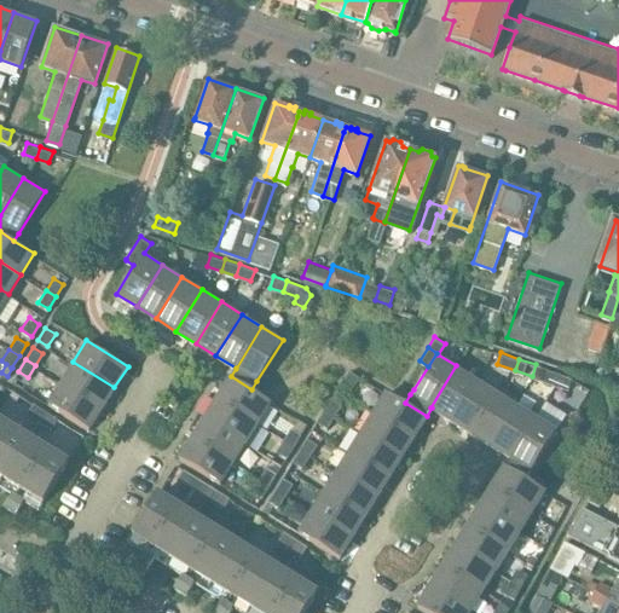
[(61,381),(102,408),(114,387),(73,362),(61,381)]
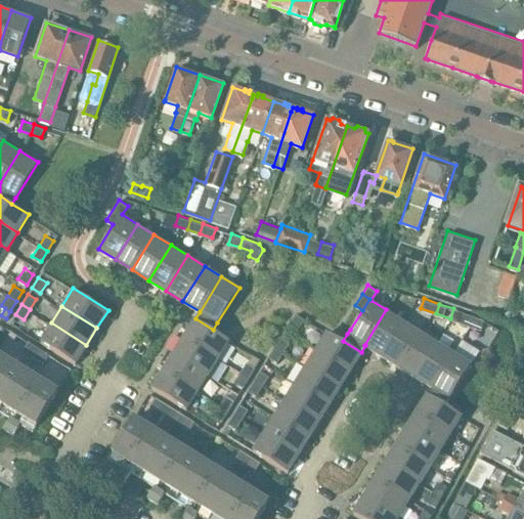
[(453,308),(450,318),(465,323),(469,313),(453,308)]
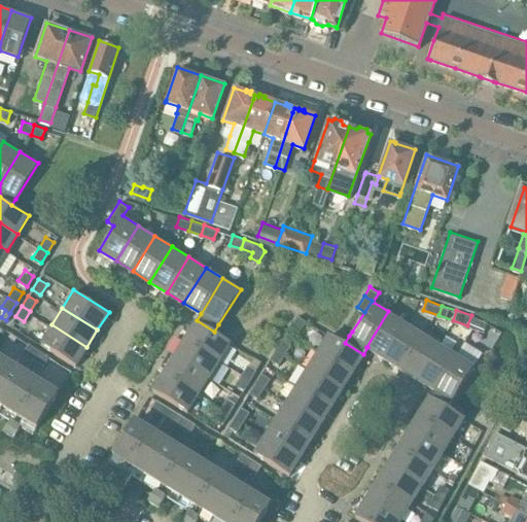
[(388,311),(366,347),(367,347),(383,357),(405,321),(388,311)]
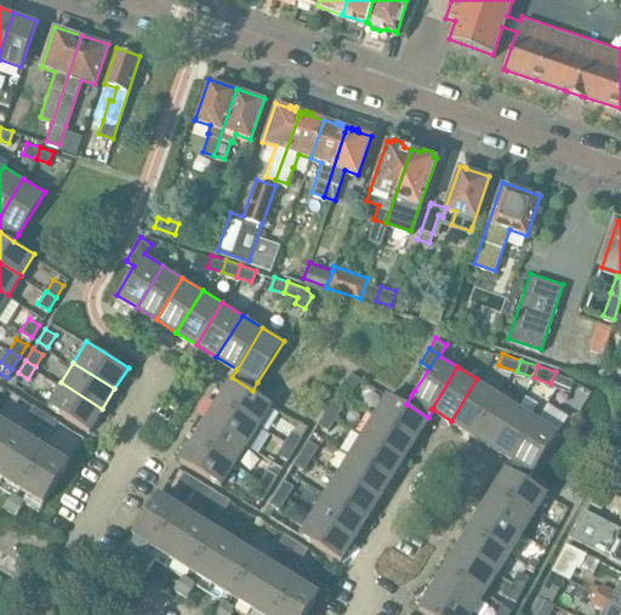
[(349,370),(342,382),(353,388),(360,377),(349,370)]
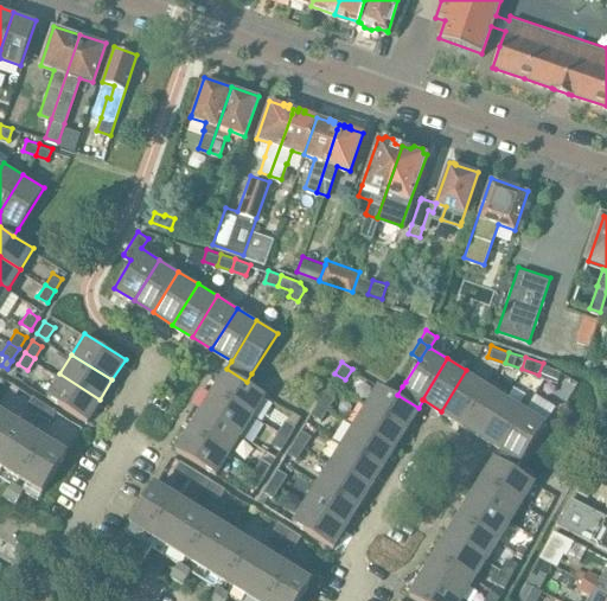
[(543,363),(538,375),(557,381),(561,370),(543,363)]
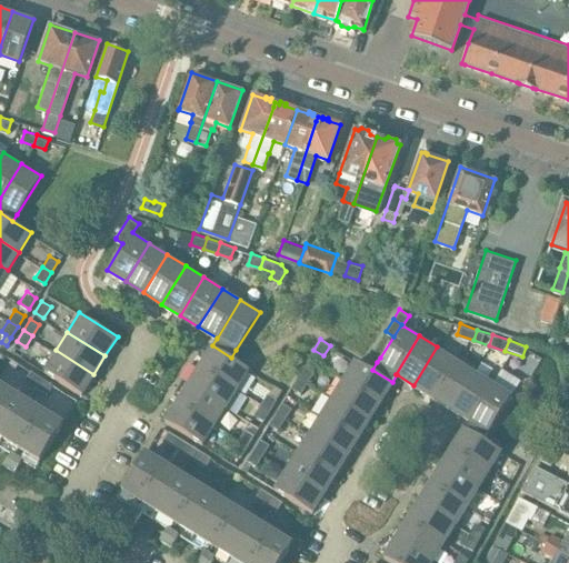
[(250,369),(231,358),(212,345),(200,364),(238,388),(250,369)]
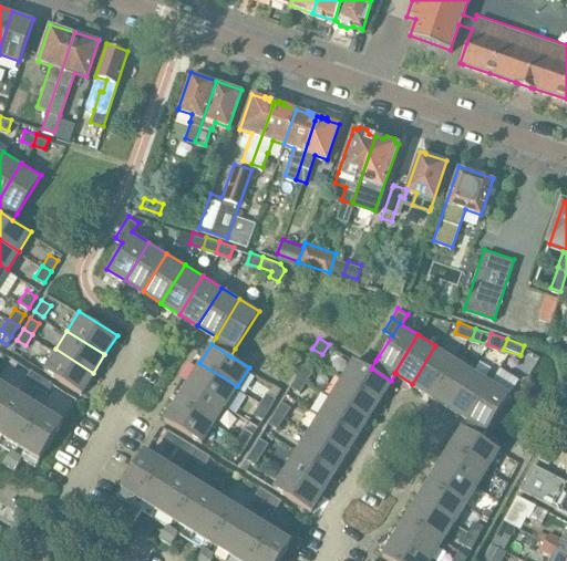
[(435,345),(412,384),(430,395),(454,356),(435,345)]
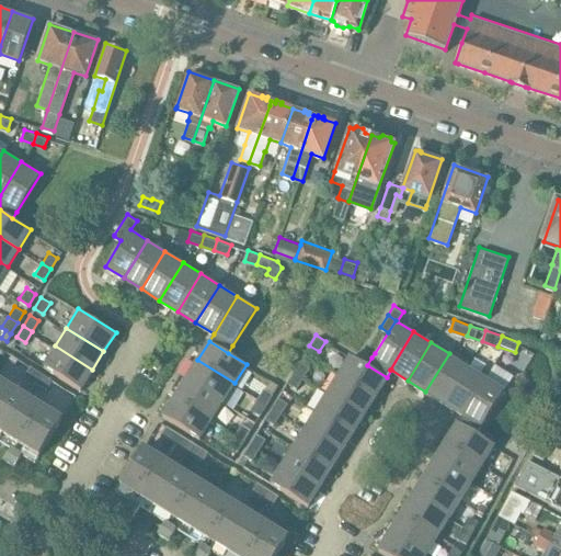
[(43,364),(80,388),(92,370),(55,345),(43,364)]
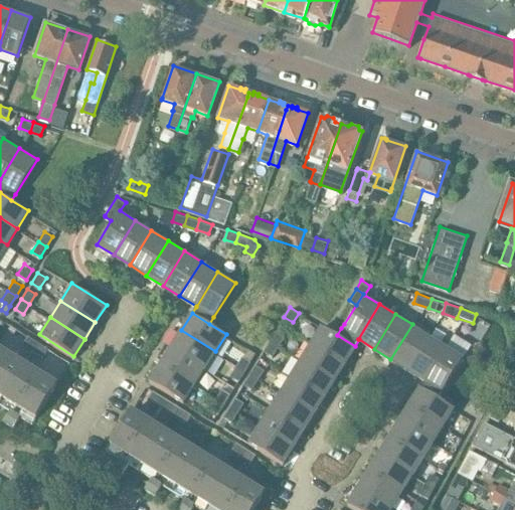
[(355,346),(337,335),(320,324),(310,342),(344,363),(355,346)]
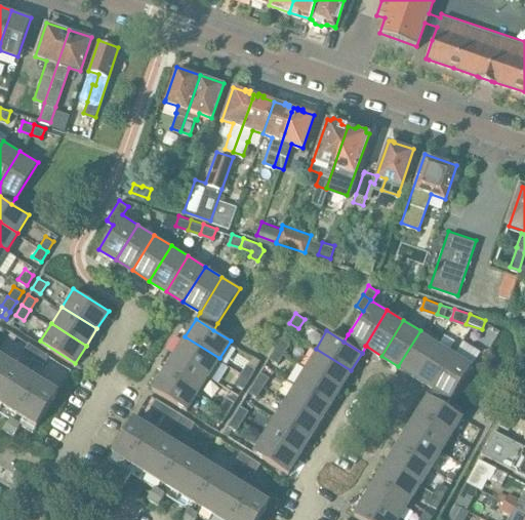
[(420,330),(398,366),(415,376),(437,341),(420,330)]
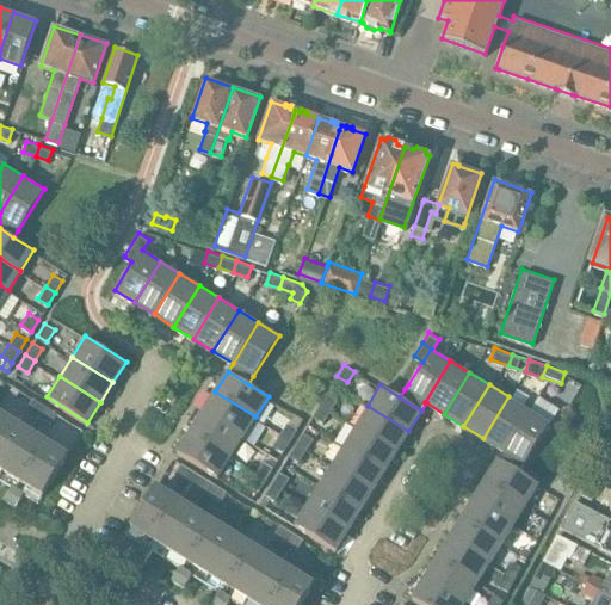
[(202,412),(242,437),(255,417),(215,391),(202,412)]
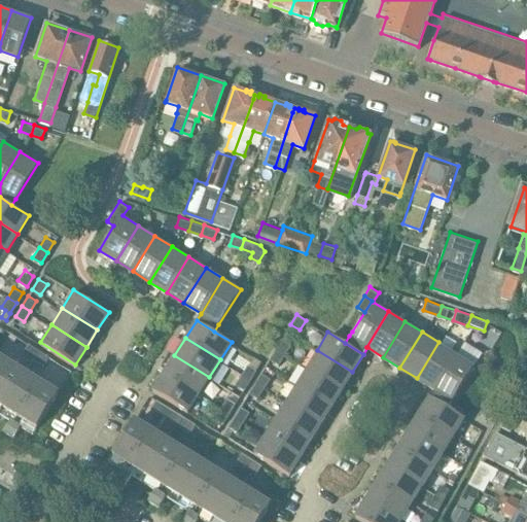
[(276,348),(285,353),(291,344),(282,338),(276,348)]
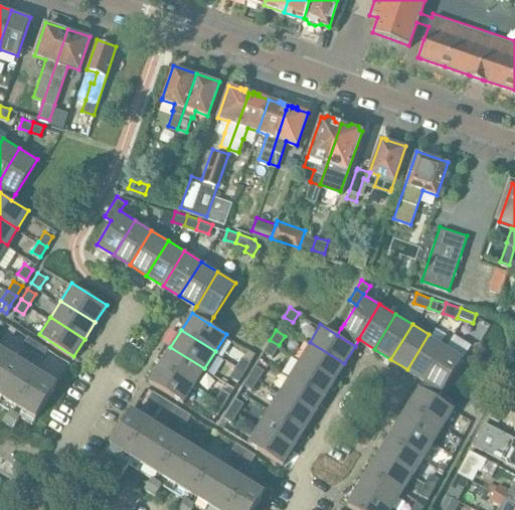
[(27,334),(22,342),(31,349),(37,340),(27,334)]
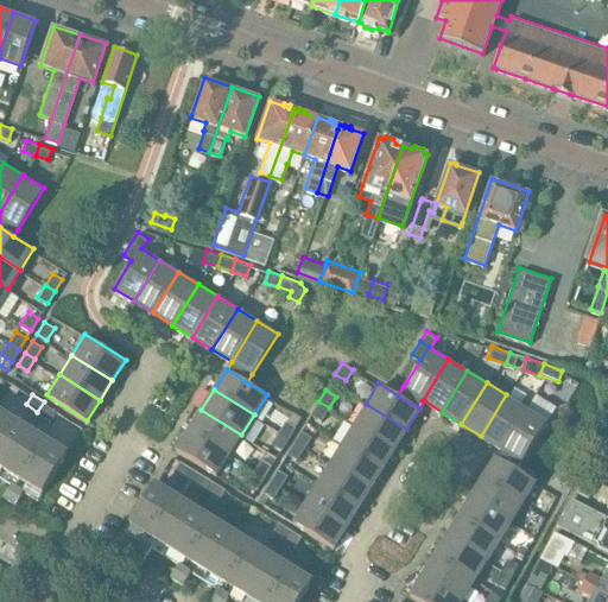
[(506,394),(481,436),(500,448),(525,406),(506,394)]
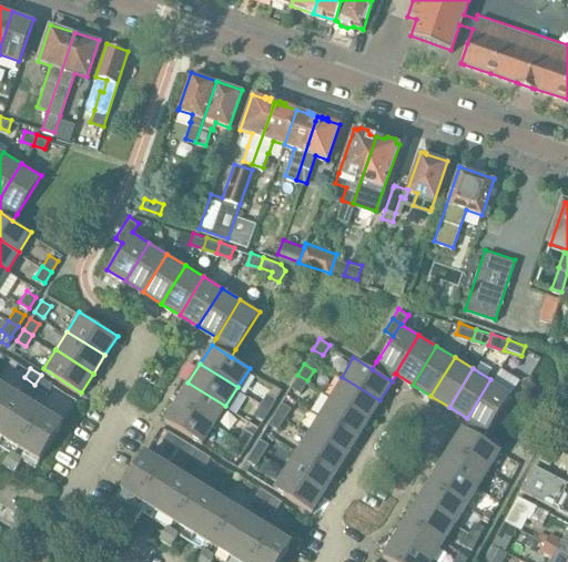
[(41,375),(34,385),(46,391),(52,381),(41,375)]
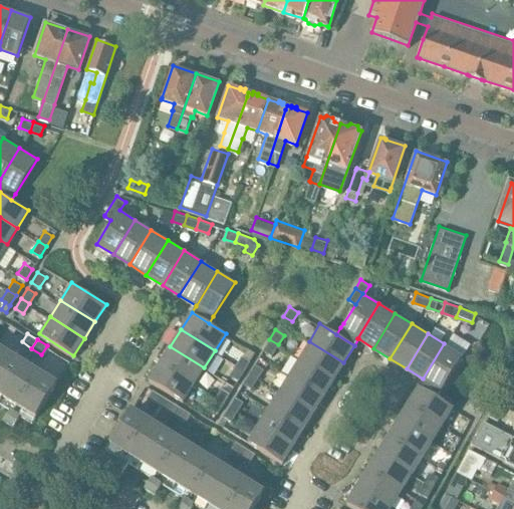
[(278,344),(269,339),(263,349),(271,354),(278,344)]
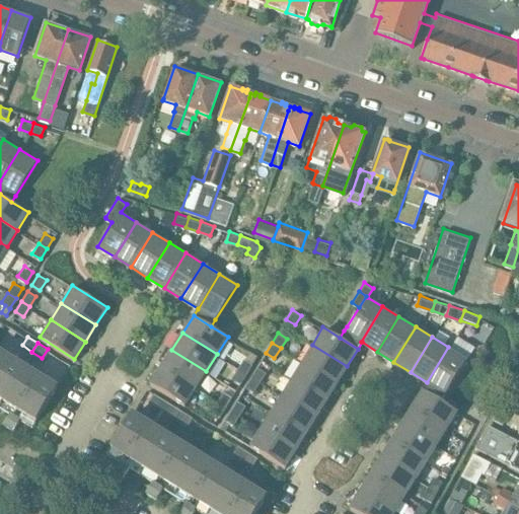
[(301,361),(337,383),(347,366),(312,345),(301,361)]
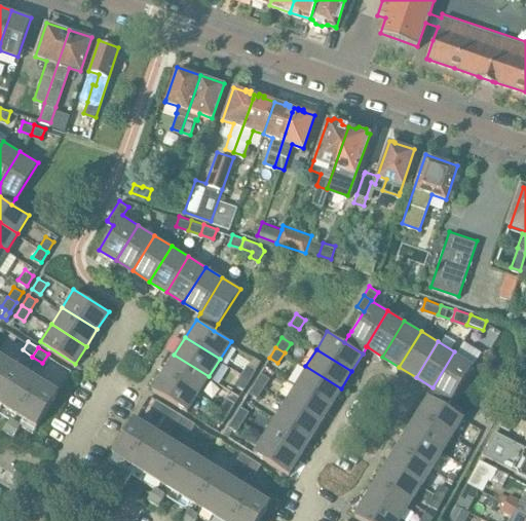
[(446,405),(451,398),(474,364),(454,351),(433,387),(434,387),(428,394),(446,405)]
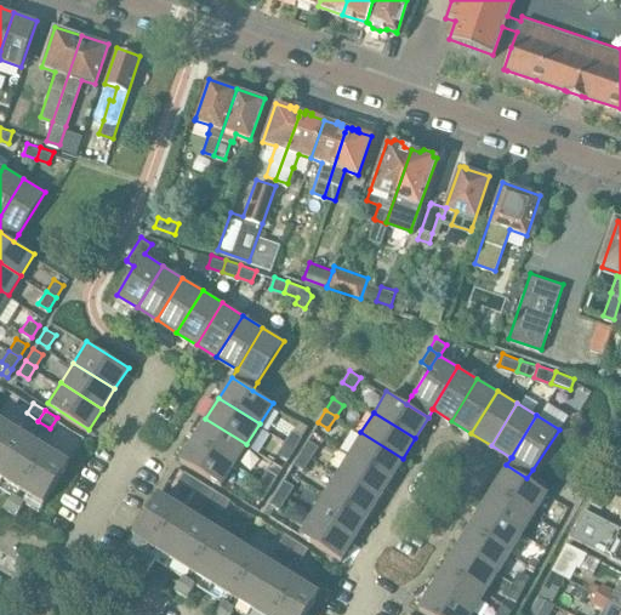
[(0,417),(0,476),(4,478),(30,437),(0,417)]
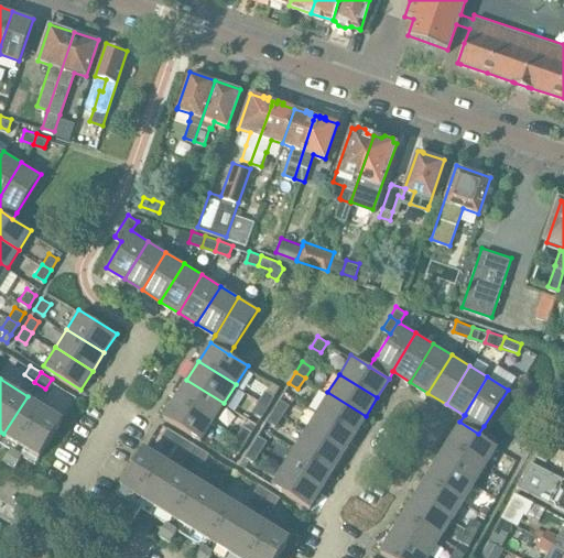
[(175,397),(213,420),(224,403),(186,380),(175,397)]
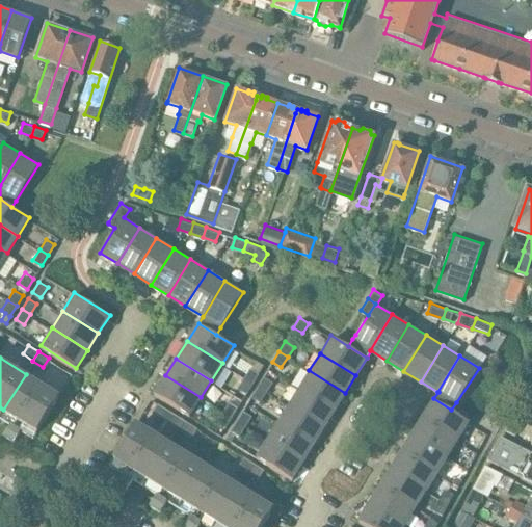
[(243,376),(253,383),(259,372),(249,366),(243,376)]
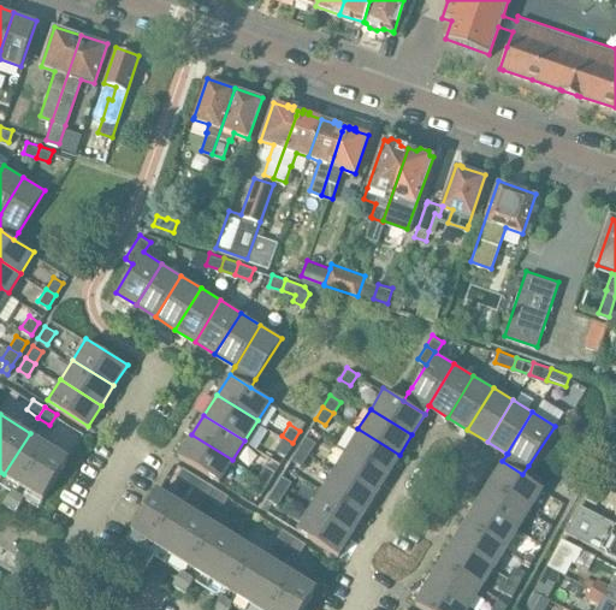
[(569,465),(579,471),(599,433),(588,427),(569,465)]
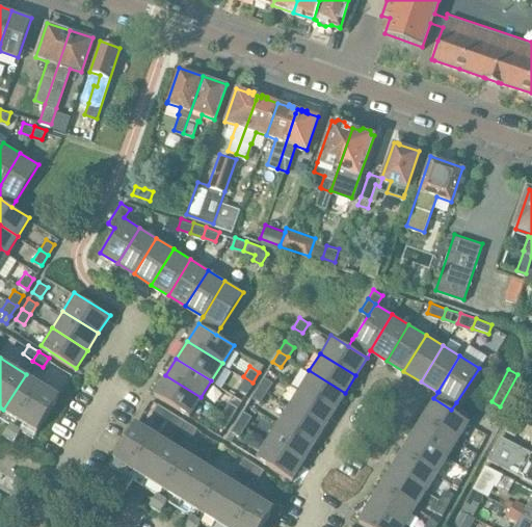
[(298,388),(335,410),(345,393),(309,370),(298,388)]
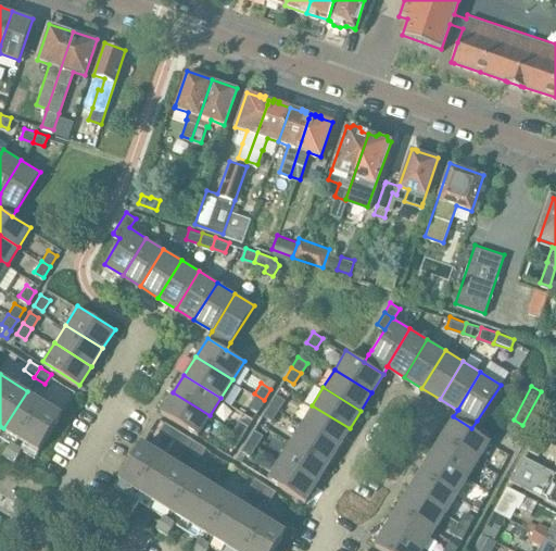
[(39,451),(63,413),(27,391),(3,428),(39,451)]
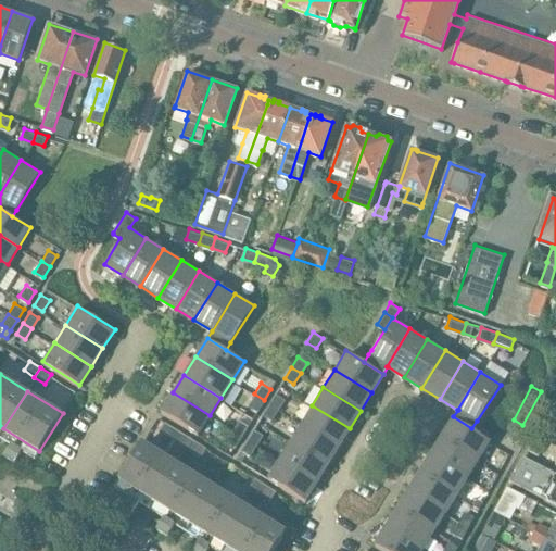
[(161,411),(199,434),(210,415),(173,392),(161,411)]
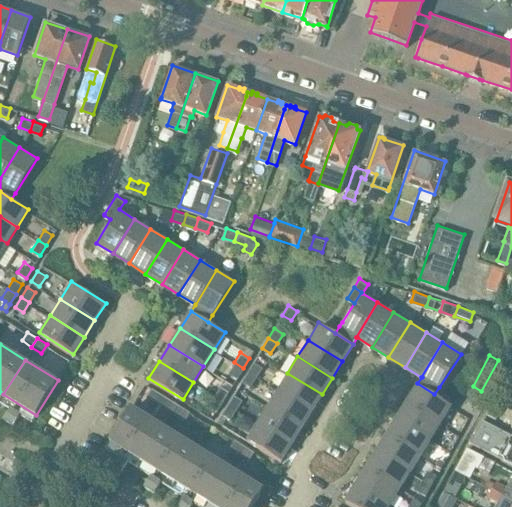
[(248,371),(256,376),(262,366),(254,361),(248,371)]
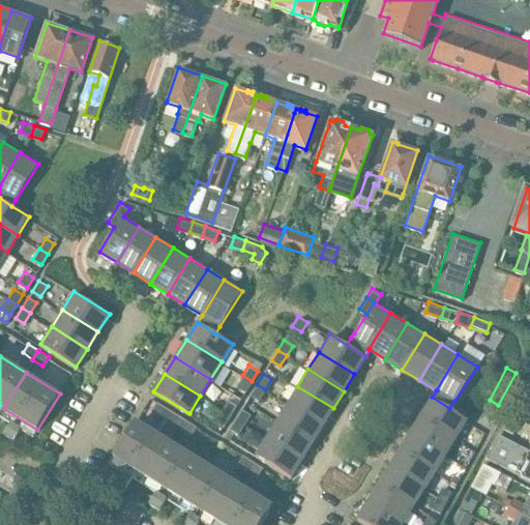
[(236,385),(245,390),(252,381),(242,375),(236,385)]
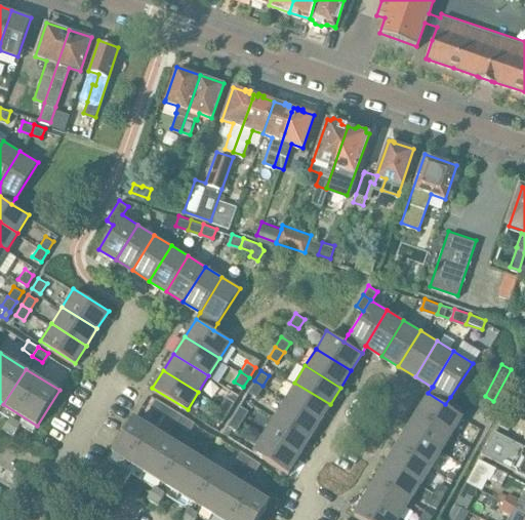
[(263,386),(254,381),(248,390),(256,396),(263,386)]
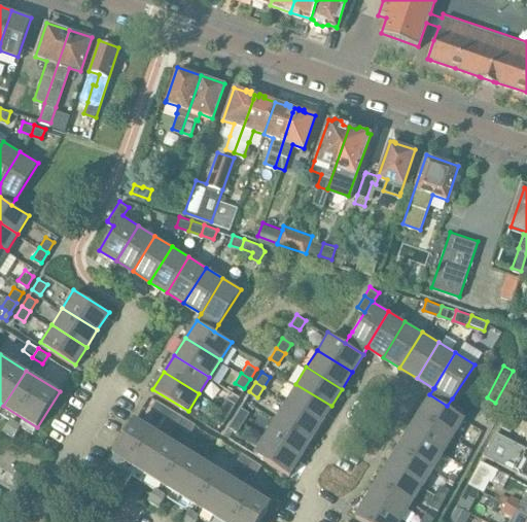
[(285,401),(320,423),(331,406),(295,384),(285,401)]
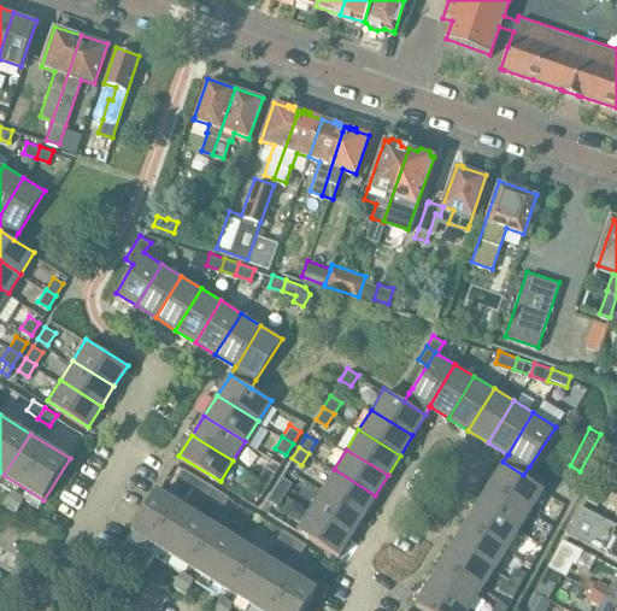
[(545,488),(523,475),(503,462),(489,483),(532,509),(545,488)]
